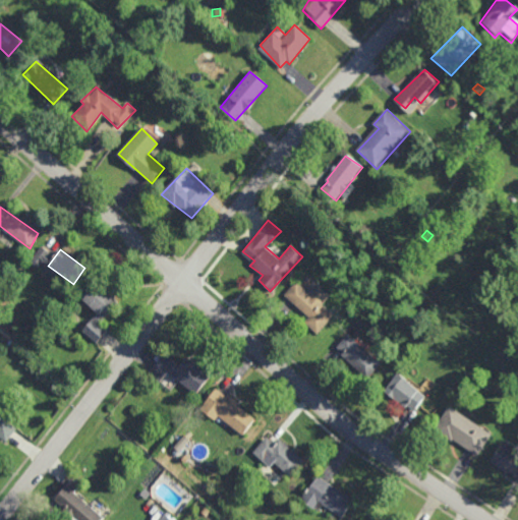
[(90,279),(98,285),(101,280),(117,293),(113,299),(120,305),(107,324),(79,296),(90,279)]
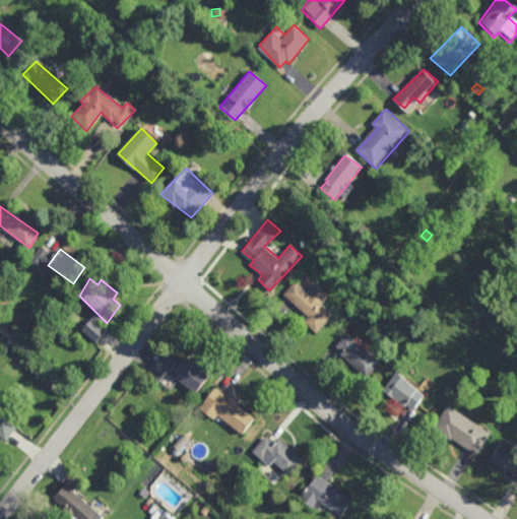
[(317,332),(333,315),(321,304),(328,295),(313,281),(305,290),(294,281),(282,295),(309,317),(305,322),(317,332)]
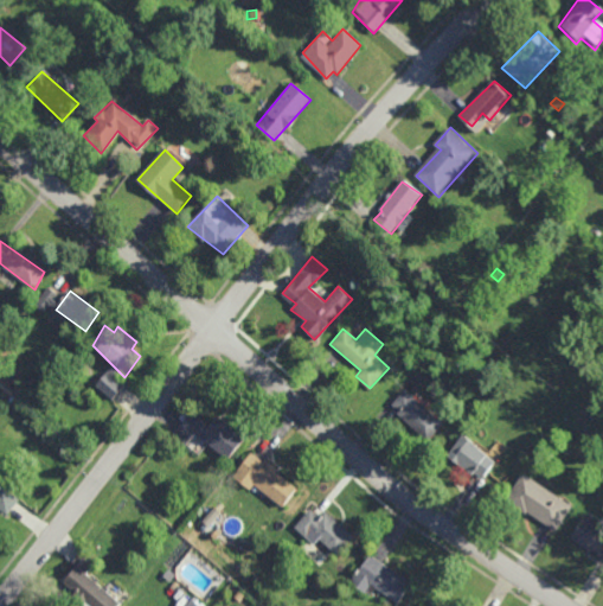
[(423,442),(438,425),(401,390),(387,403),(397,412),(393,415),(423,442)]
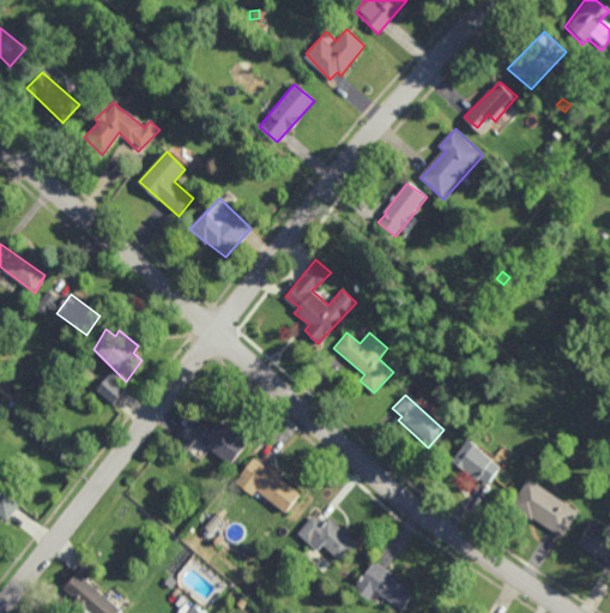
[(10,409),(2,403),(7,397),(13,403),(10,409)]
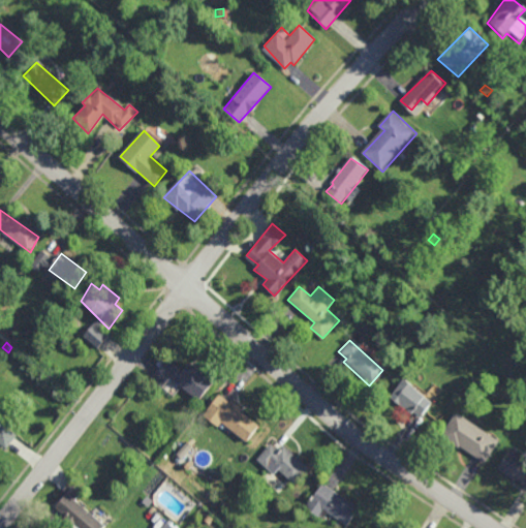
[(188,363),(213,384),(199,401),(172,377),(162,387),(150,377),(165,358),(184,371),(188,363)]
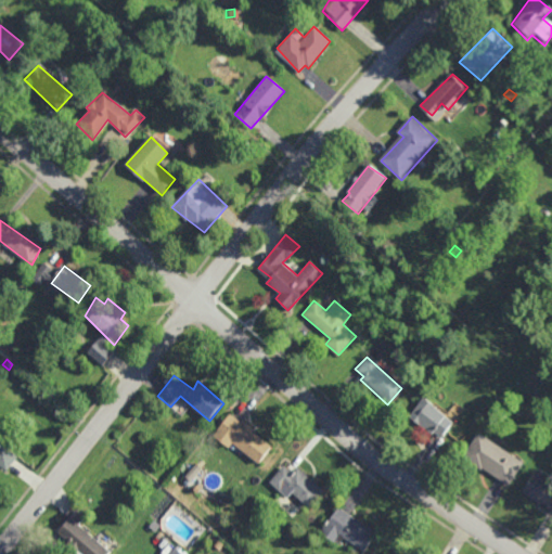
[(437,437),(448,424),(428,409),(431,406),(421,399),(405,420),(426,435),(428,432),(437,437)]
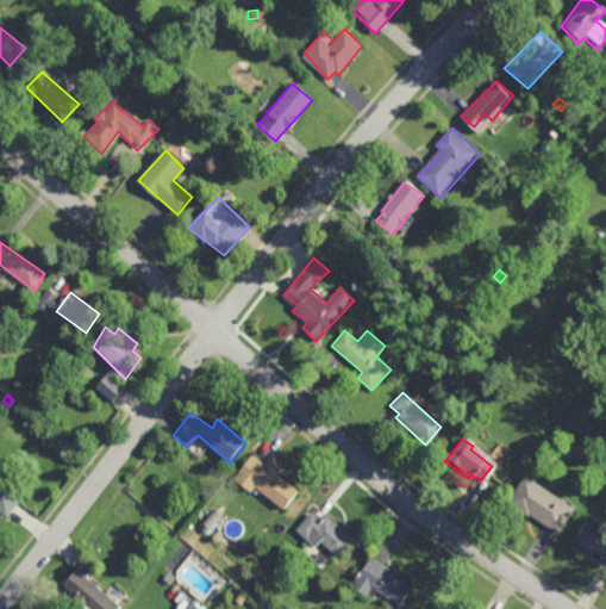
[(250,455),(264,467),(267,463),(279,472),(275,477),(298,490),(285,511),(254,485),(249,493),(232,479),(250,455)]
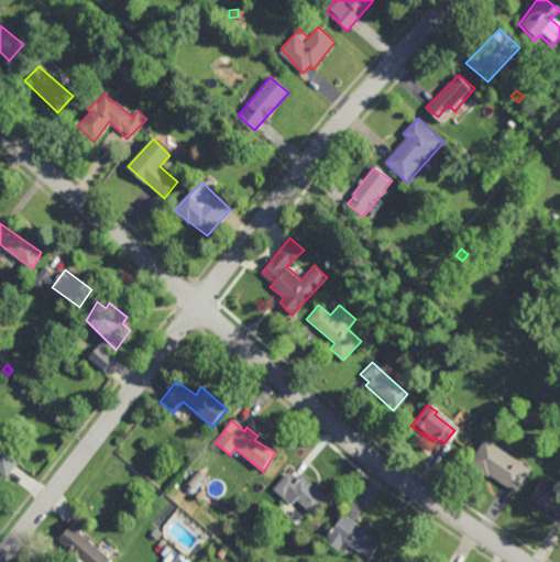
[(513,492),(526,471),(481,440),(465,464),(484,477),(486,474),(513,492)]
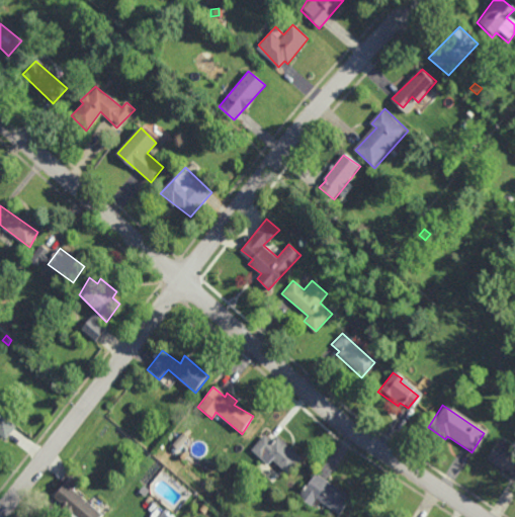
[(0,420),(3,415),(16,428),(6,441),(0,436),(0,420)]
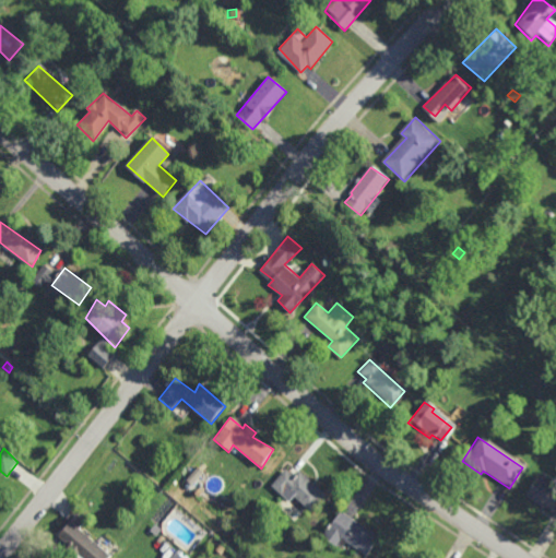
[(295,473),(321,495),(307,510),(290,497),(284,502),(265,485),(282,470),(290,477),(295,473)]
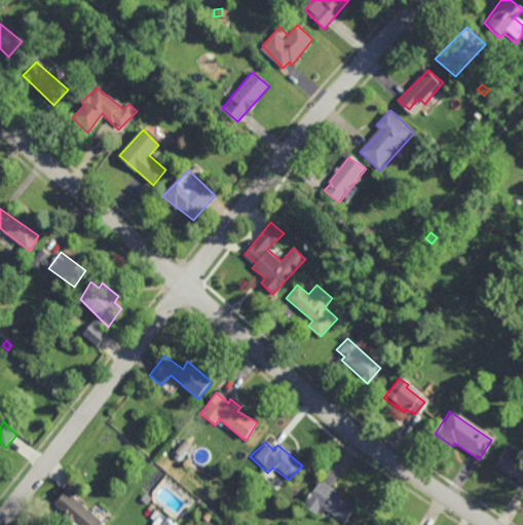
[(517,481),(522,470),(522,462),(501,451),(491,466),(517,481)]
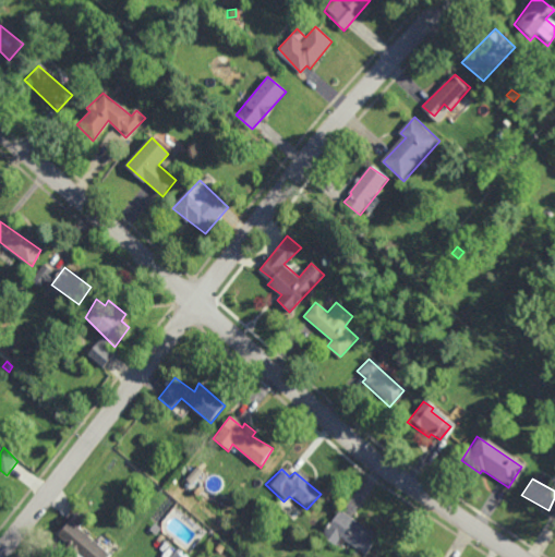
[(292,520),(287,515),(292,508),(298,512),(292,520)]
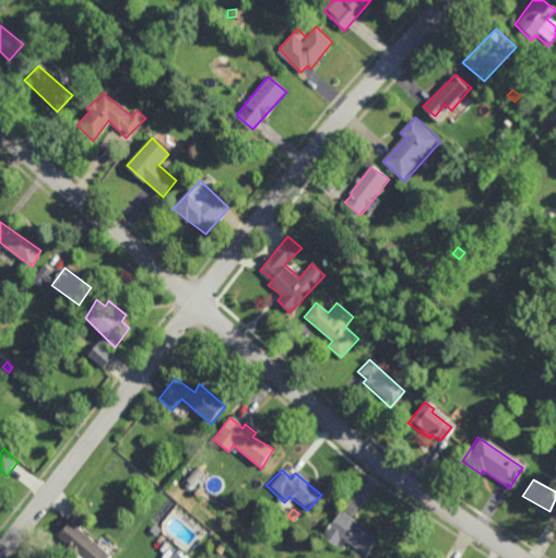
[(336,512),(375,537),(362,557),(335,542),(331,547),(318,538),(336,512)]
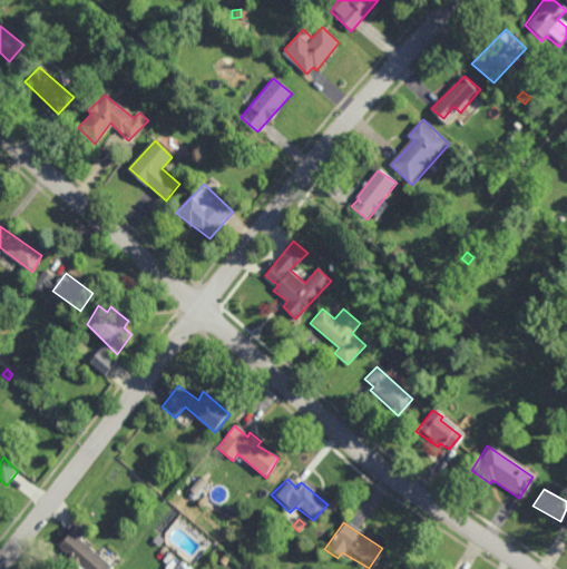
[(68,533),(108,566),(105,568),(78,568),(54,549),(68,533)]
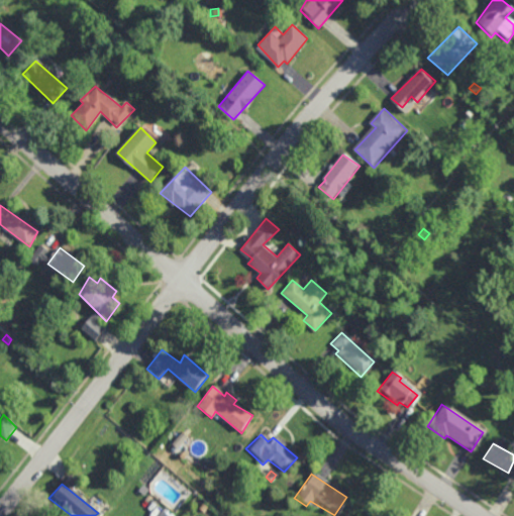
[(143,494),(137,490),(141,484),(147,488),(143,494)]
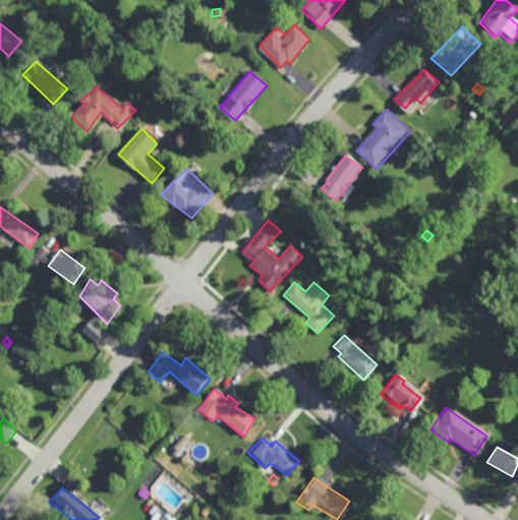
[(169,513),(167,515),(173,519),(156,519),(163,512),(163,513),(165,510),(169,513)]
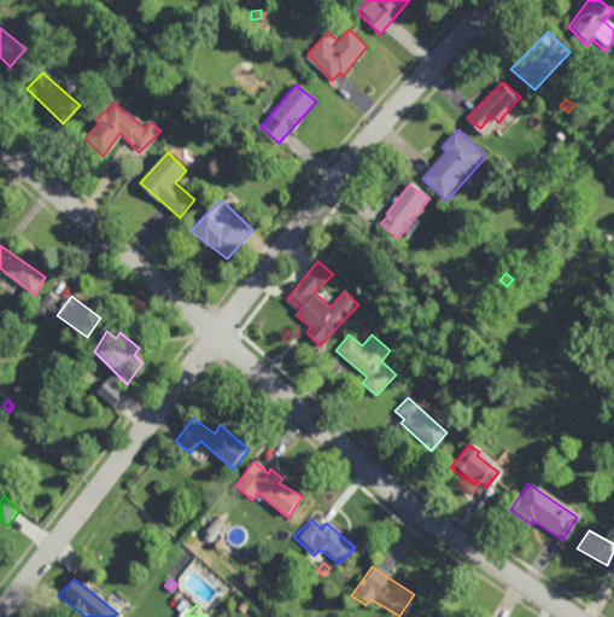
[(224,616),(218,611),(224,605),(229,610),(224,616)]
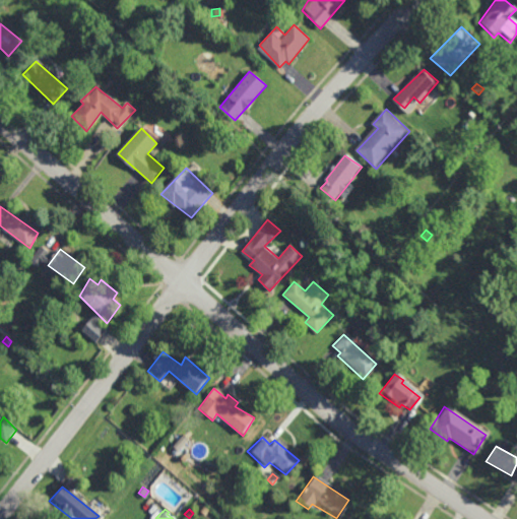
[(387,518),(374,510),(367,518),(387,518)]
